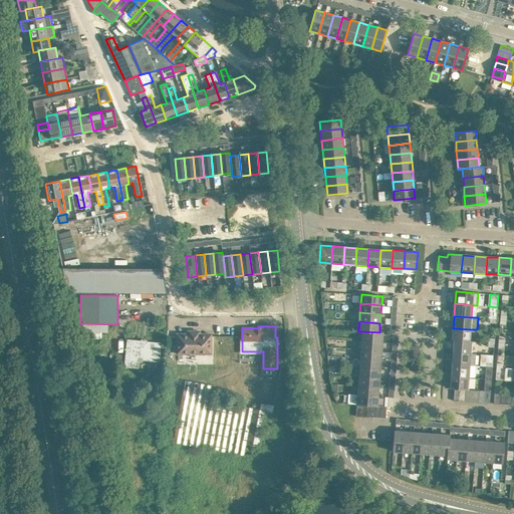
[(469,341),(469,340),(470,329),(453,328),(452,340),(454,340),(469,341)]
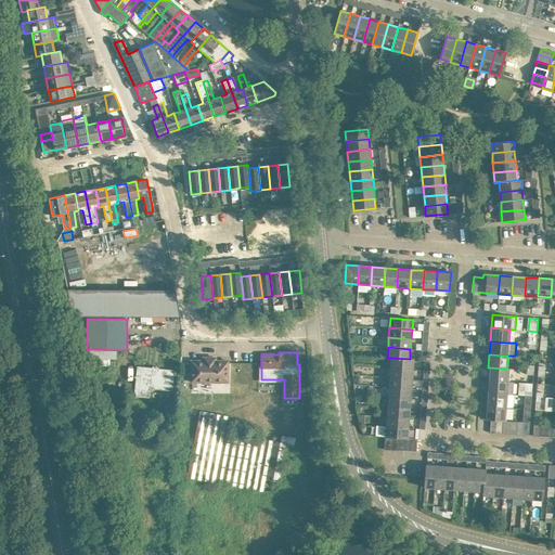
[(204,358),(203,359),(204,361),(191,361),(191,382),(228,382),(228,361),(215,361),(215,358),(204,358)]
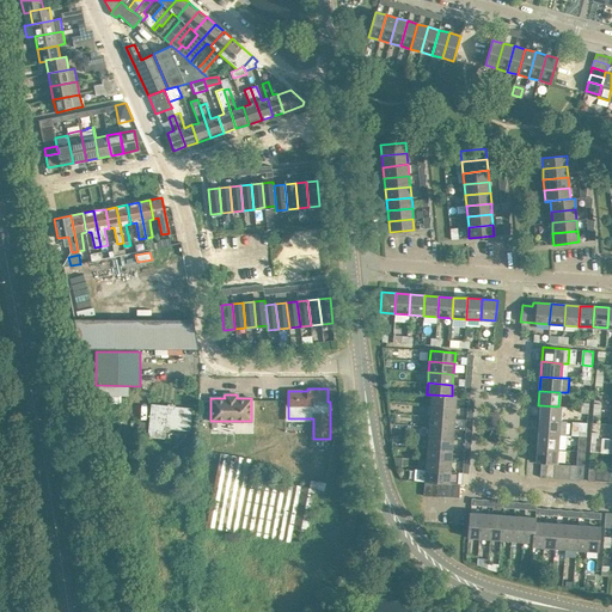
[(430,405),(456,407),(456,396),(452,396),(432,395),(430,405)]
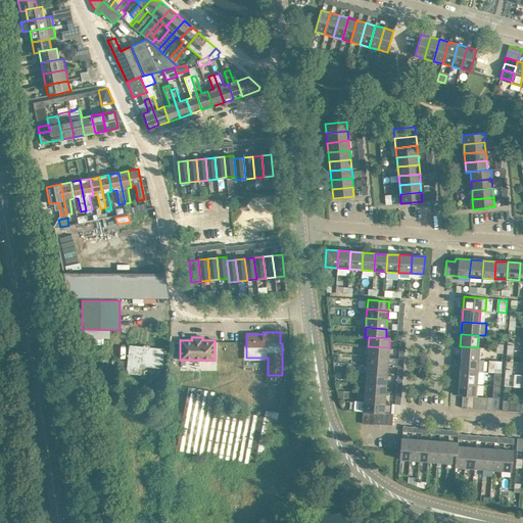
[(144,346),(129,345),(126,373),(140,375),(141,366),(162,368),(164,348),(149,347),(149,349),(144,348),(144,346)]
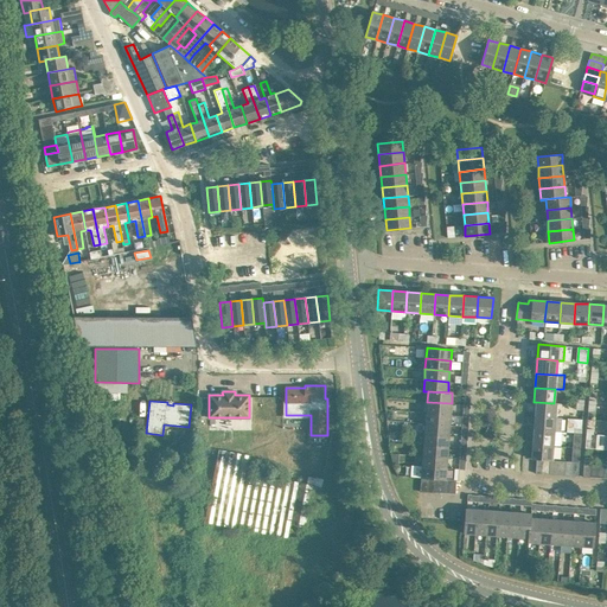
[(451,414),(452,403),(427,402),(426,413),(451,414)]
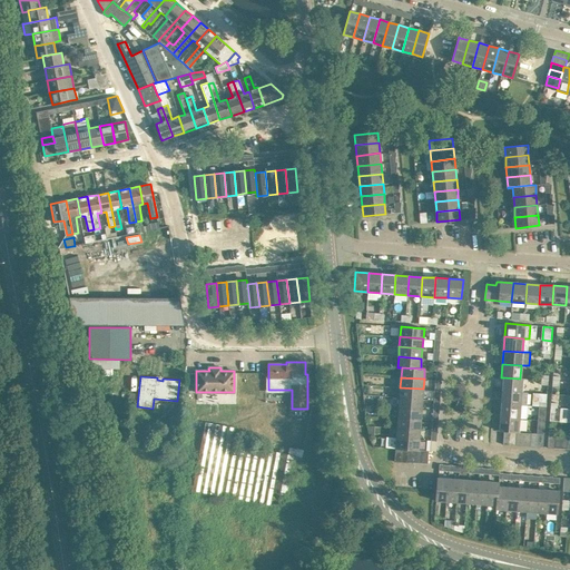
[(502,391),(521,392),(522,379),(520,377),(520,379),(503,377),(502,391)]
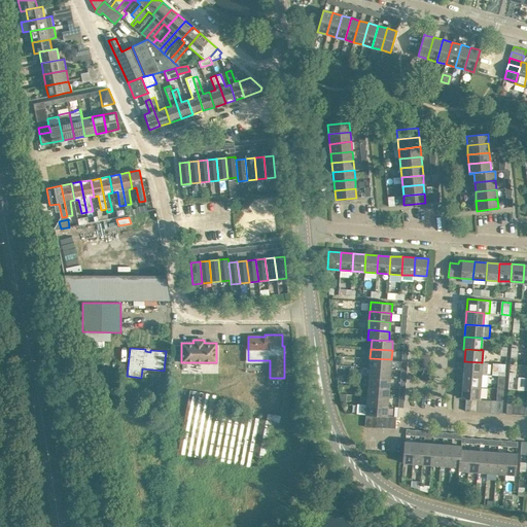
[(391,359),(370,358),(369,367),(390,370),(391,359)]
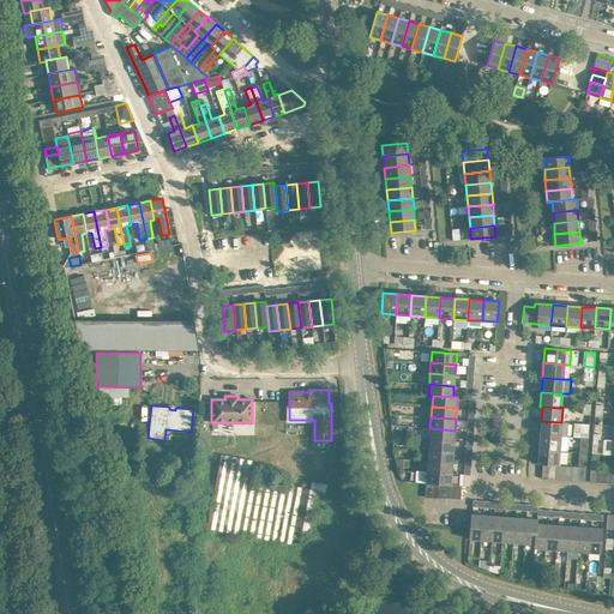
[(541,421),(540,435),(560,437),(567,437),(569,422),(561,422),(541,421)]
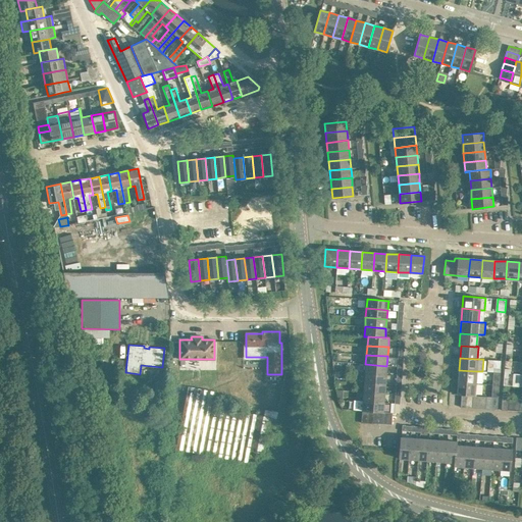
[(386,375),(386,366),(365,364),(365,373),(386,375)]
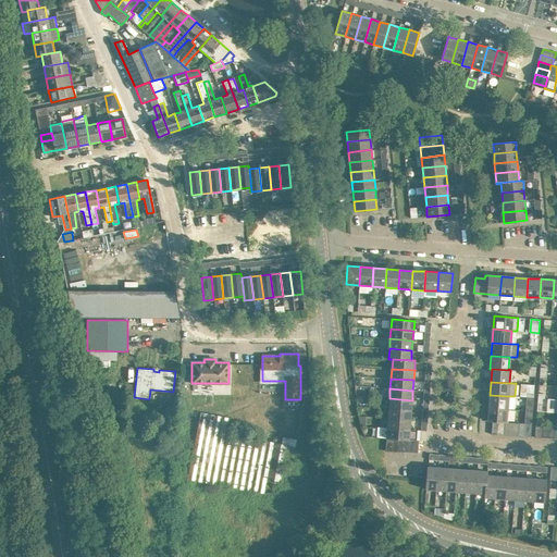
[(489,408),(507,409),(508,396),(490,395),(489,408)]
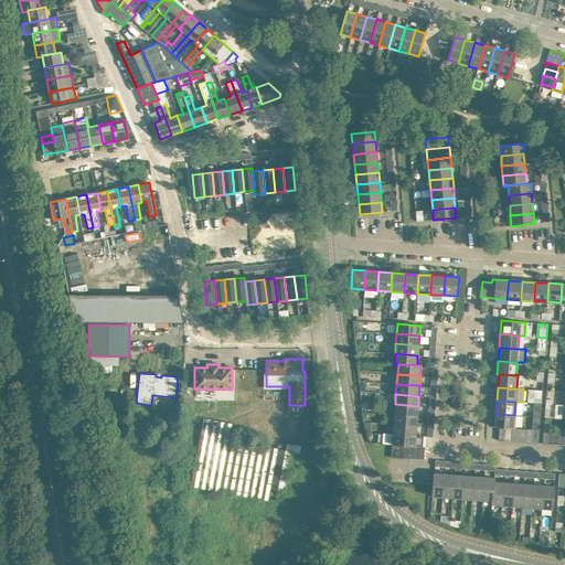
[(418,406),(395,404),(394,414),(417,416),(418,406)]
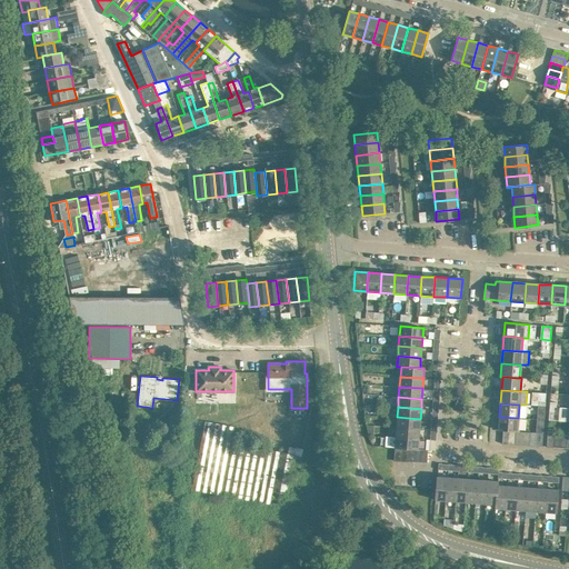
[(419,429),(420,419),(397,417),(396,427),(419,429)]
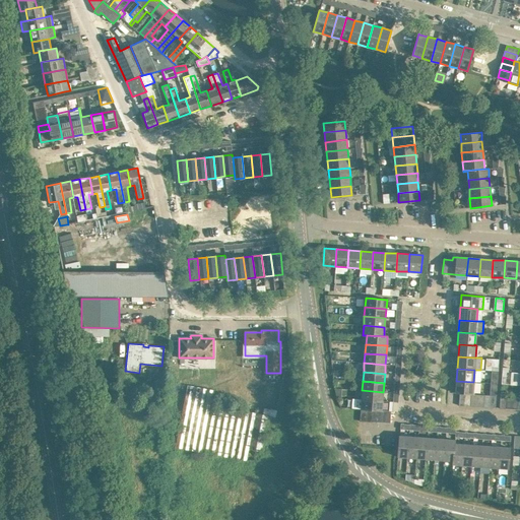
[(455,393),(459,393),(466,394),(472,394),(473,394),(473,382),(456,381),(455,393)]
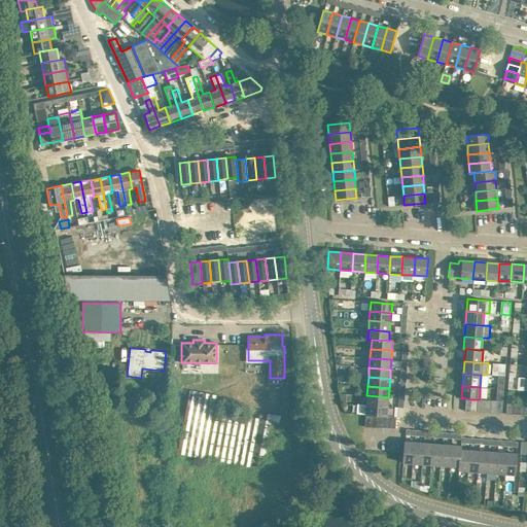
[(259,418),(231,413),(213,410),(216,395),(189,390),(178,453),(250,466),(252,455),(266,457),(273,421),(259,418)]
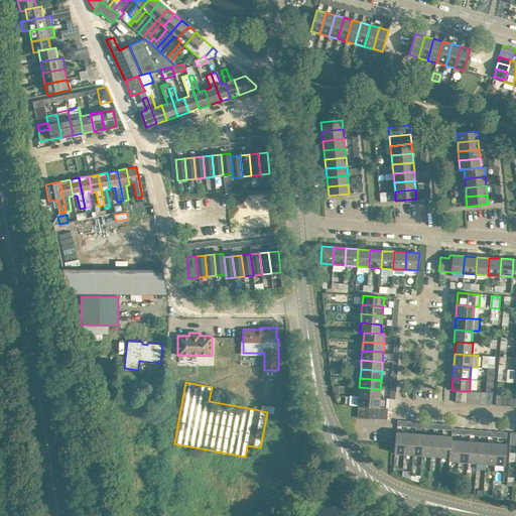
[(380,389),(359,387),(359,396),(380,398),(380,389)]
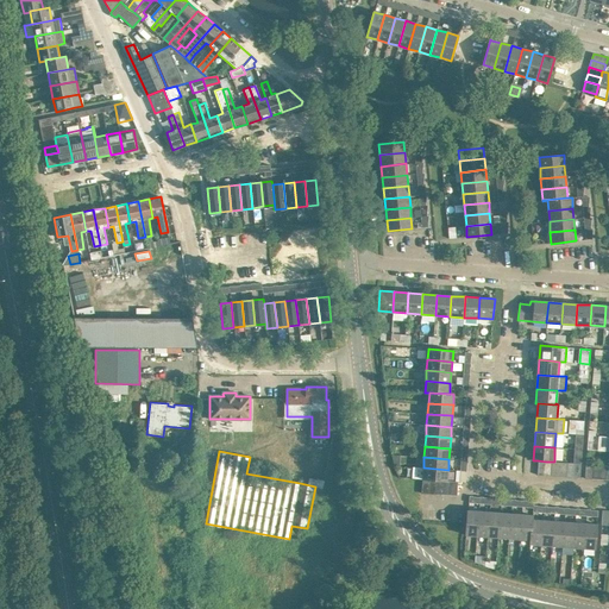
[(447,481),(449,470),(424,468),(422,479),(429,479),(437,479),(444,481),(447,481)]
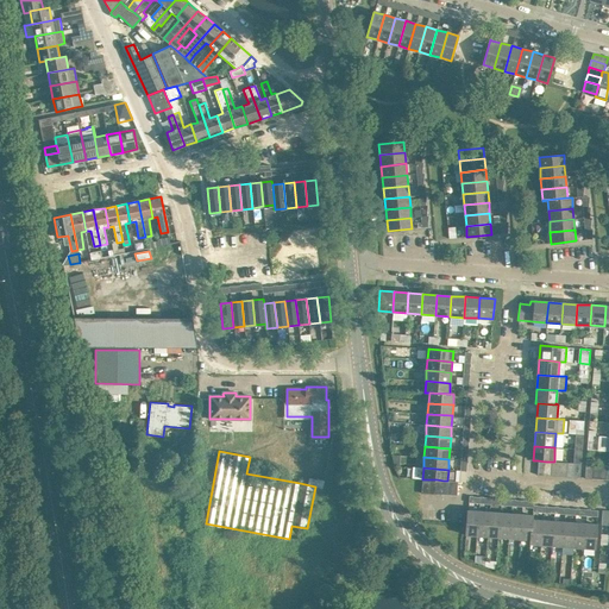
[(476,535),(478,510),(468,510),(468,513),(465,535),(476,535)]
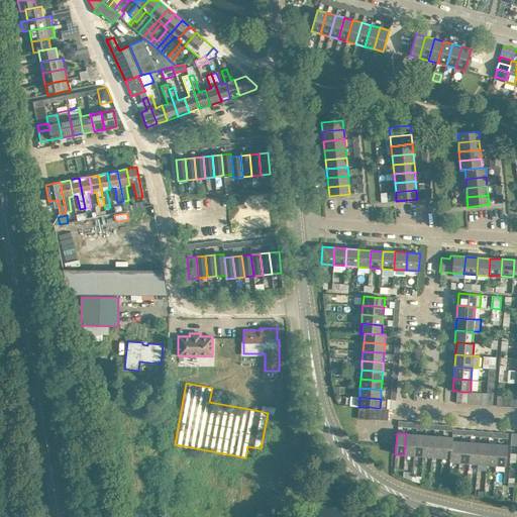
[(415,434),(406,433),(404,454),(414,455),(415,434)]
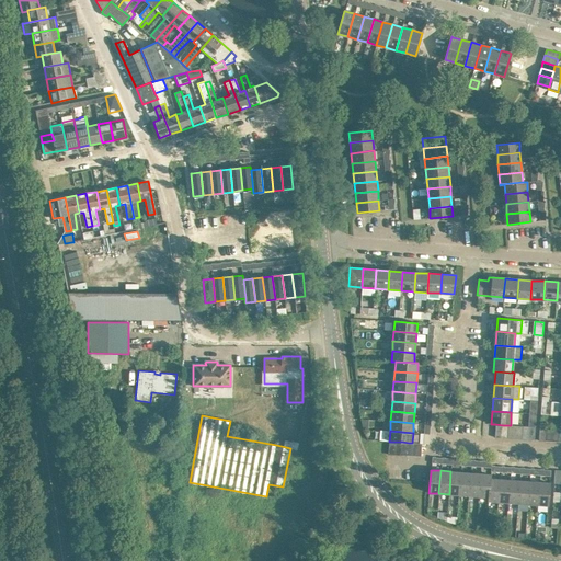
[(459,495),(460,472),(450,471),(449,494),(459,495)]
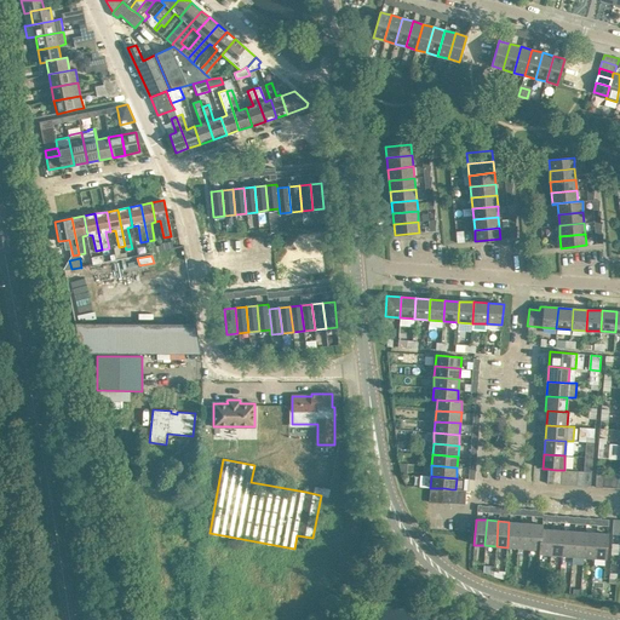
[(520,523),(509,522),(507,547),(518,547),(520,523)]
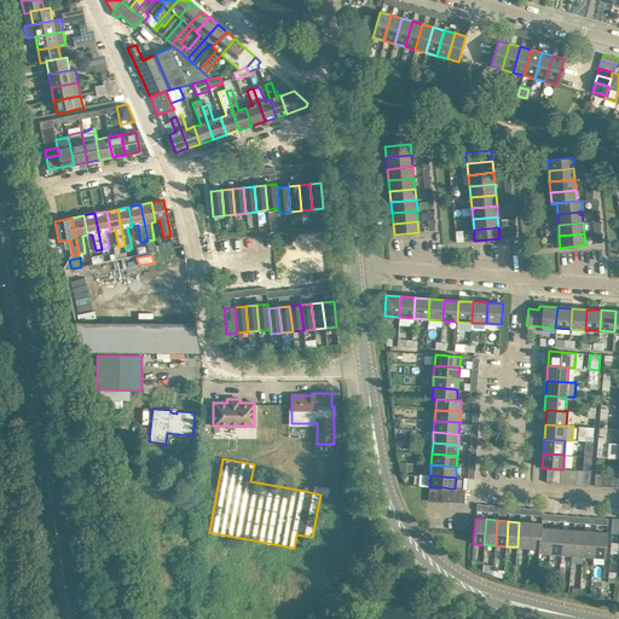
[(518,547),(528,548),(531,522),(519,522),(518,547)]
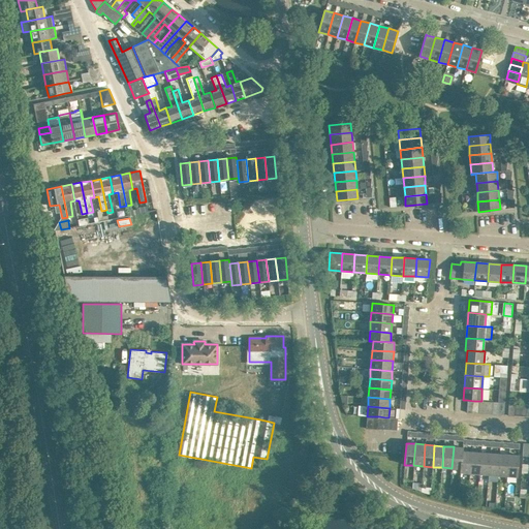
[(463,447),(454,446),(452,468),(460,469),(462,450),(463,447)]
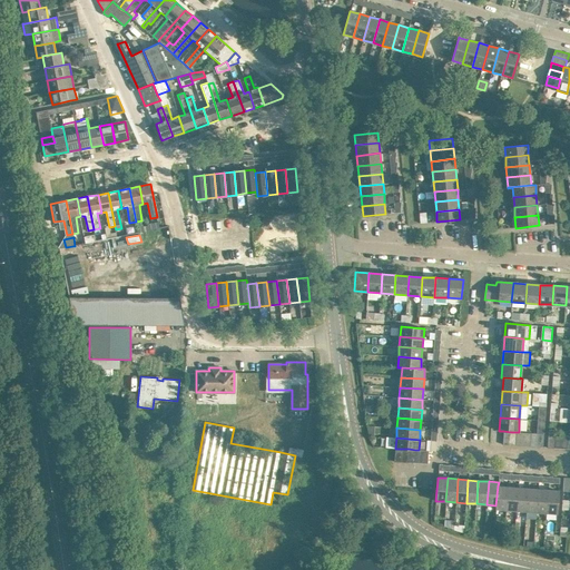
[(495,509),(507,510),(508,487),(498,485),(495,505),(495,509)]
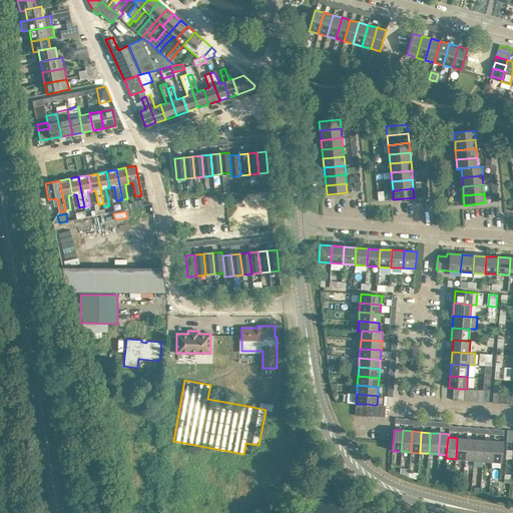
[(466,439),(457,438),(456,459),(465,460),(466,439)]
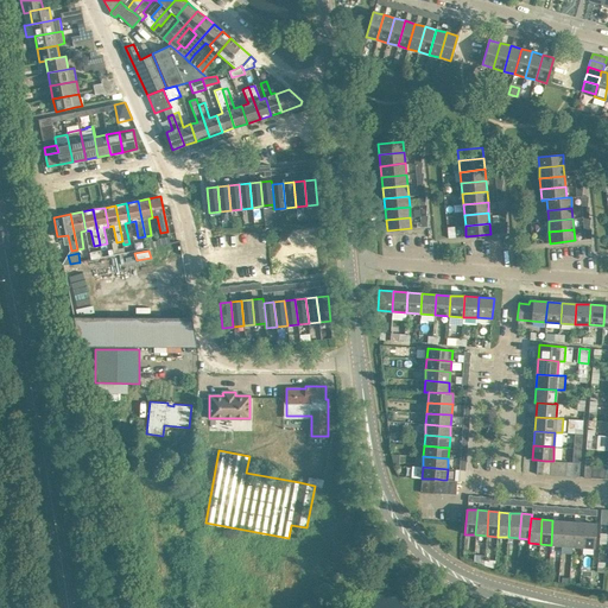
[(551,545),(562,545),(564,521),(552,520),(551,545)]
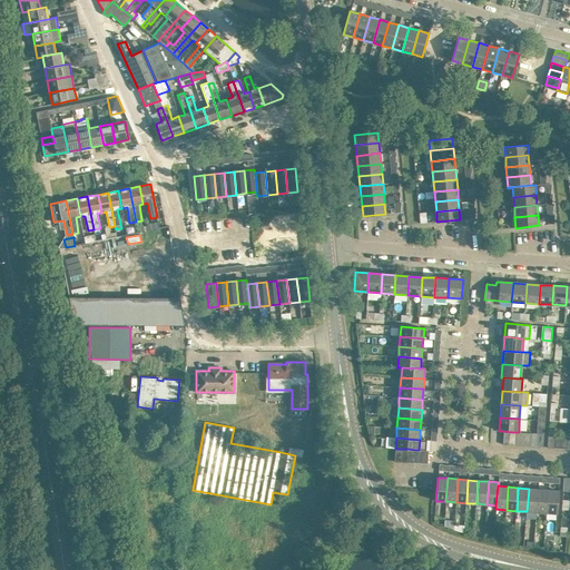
[(539,489),(529,489),(527,511),(537,512),(539,489)]
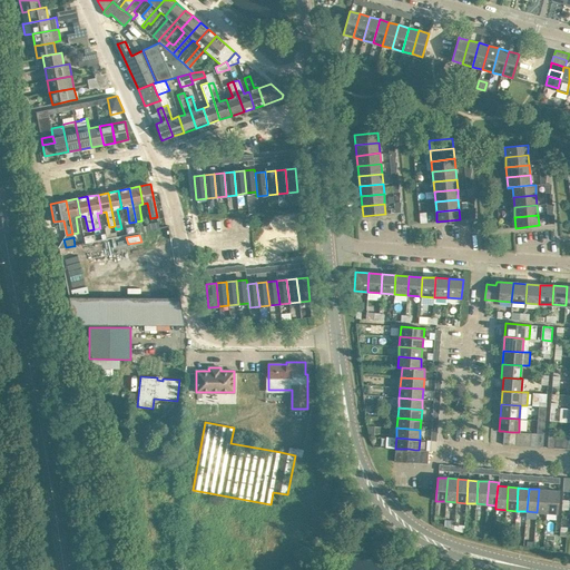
[(537,512),(547,513),(549,490),(539,489),(537,512)]
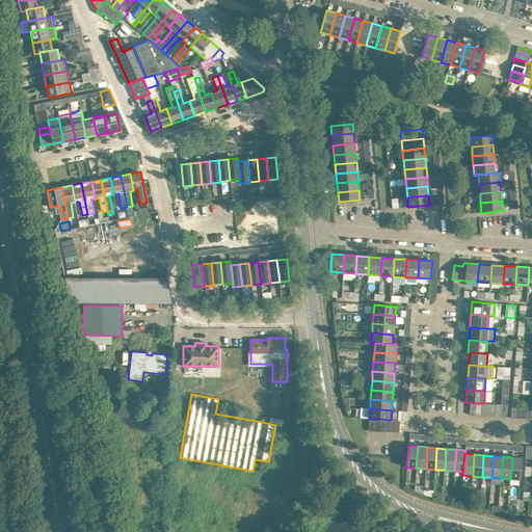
[(522,458),(512,457),(510,479),(520,479),(522,458)]
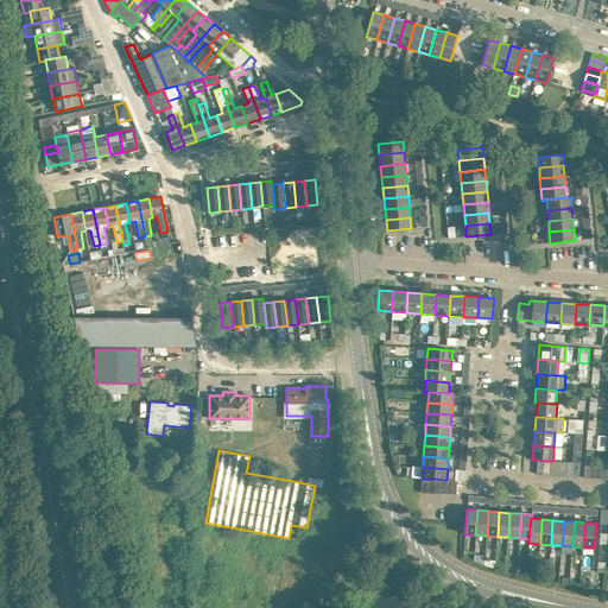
[(485,559),(485,565),(492,568),(495,569),(495,559),(485,559)]
